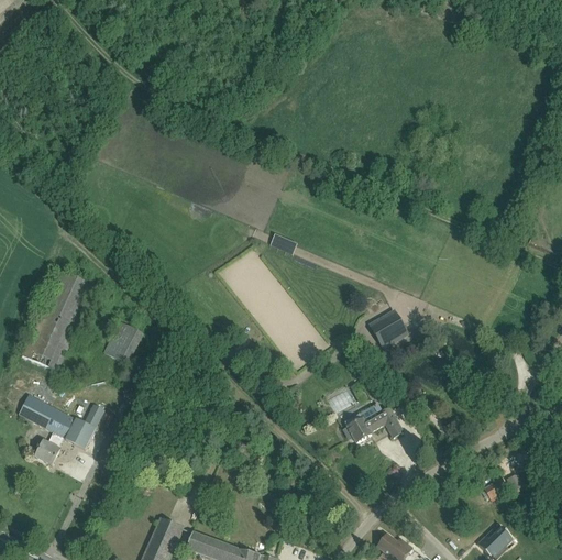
[(59,266),(15,368),(52,383),(96,283),(59,266)]
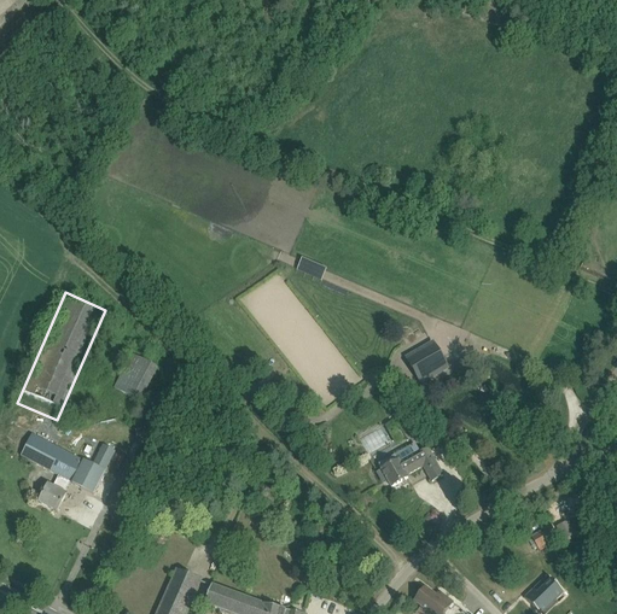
[(448,366),(431,338),(405,355),(420,382),(448,366)]
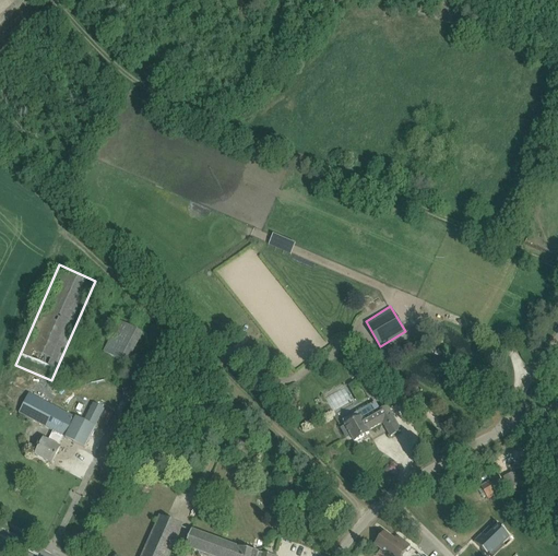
[(125,361),(141,330),(119,319),(104,350),(125,361)]
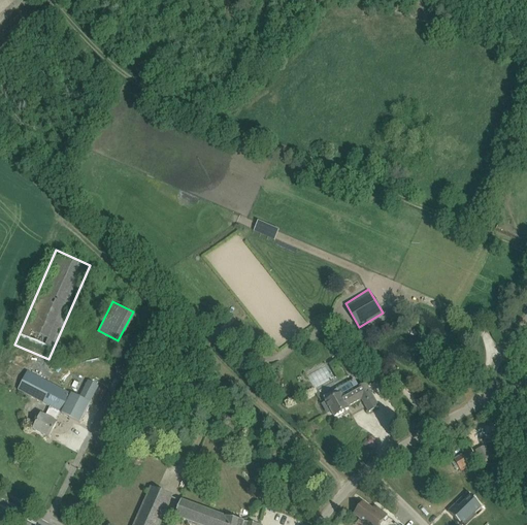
[(45,415),(40,413),(33,427),(48,435),(56,421),(54,420),(59,409),(61,411),(79,421),(89,401),(89,400),(98,384),(87,379),(78,395),(26,369),(17,387),(51,404),(45,415)]
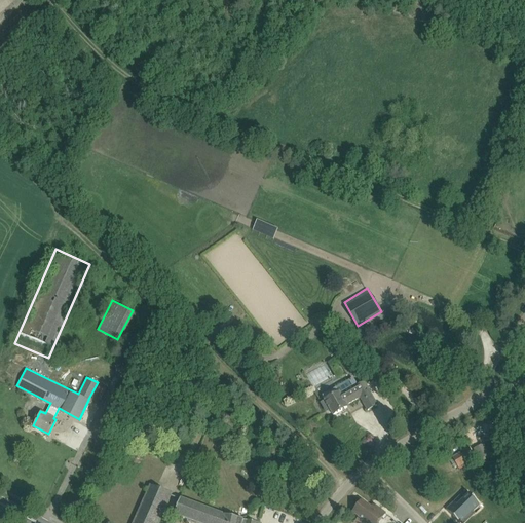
[(358,383),(352,375),(322,393),(325,398),(325,399),(322,401),(326,409),(329,407),(333,413),(346,405),(345,403),(360,396),(367,408),(376,403),(364,380),(358,383)]
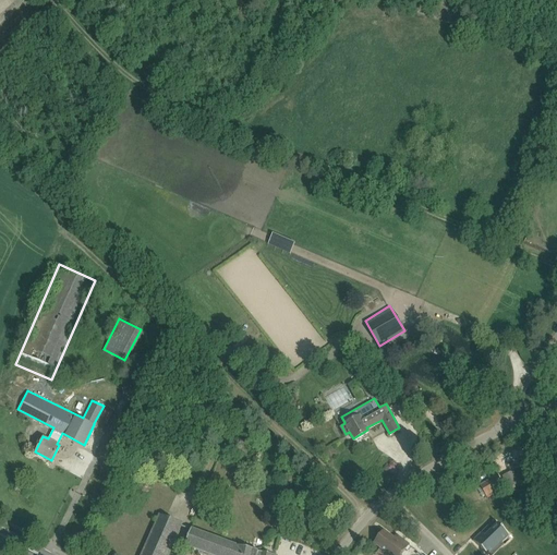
[(480,483),(485,493),(485,494),(503,484),(501,483),(496,473),(480,483)]
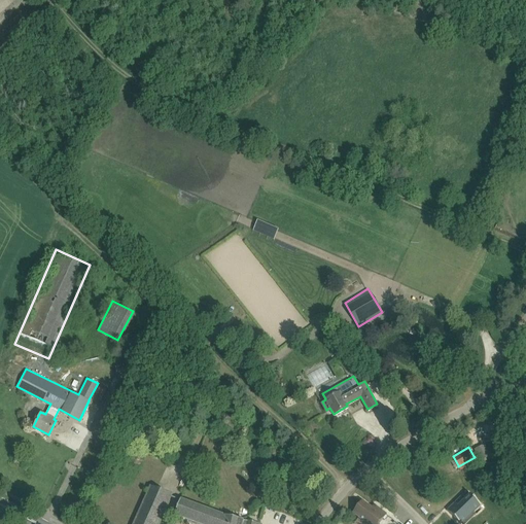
[(155,523),(169,494),(147,486),(131,523),(155,523)]
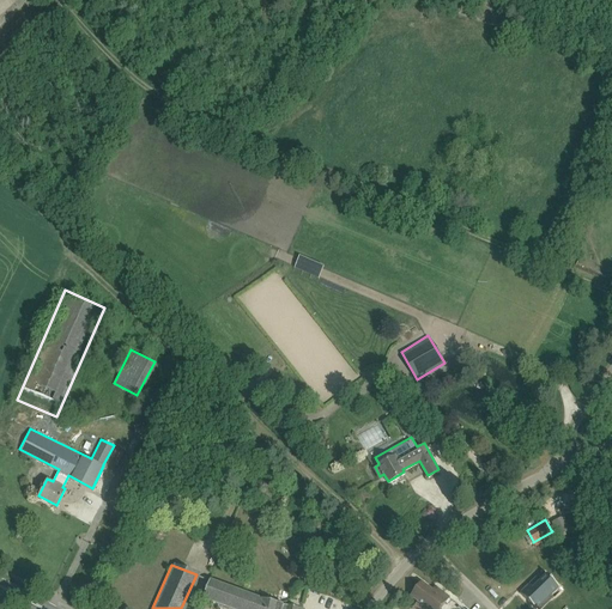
[(516,589),(533,606),(549,591),(551,594),(559,585),(557,583),(544,570),(529,583),(526,579),(516,589)]
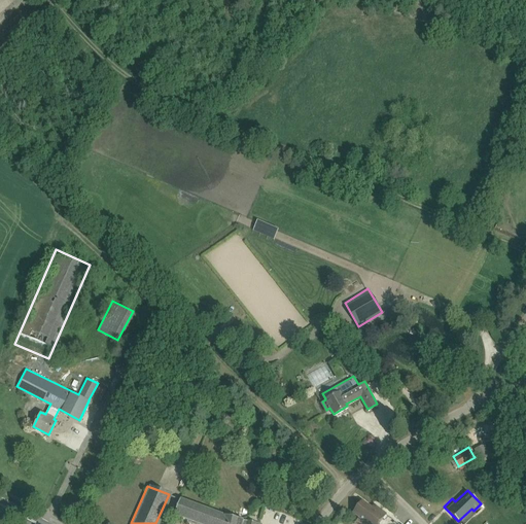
[(258,523),(259,522),(247,518),(245,523),(240,523),(242,517),(179,498),(174,516),(200,523),(258,523)]
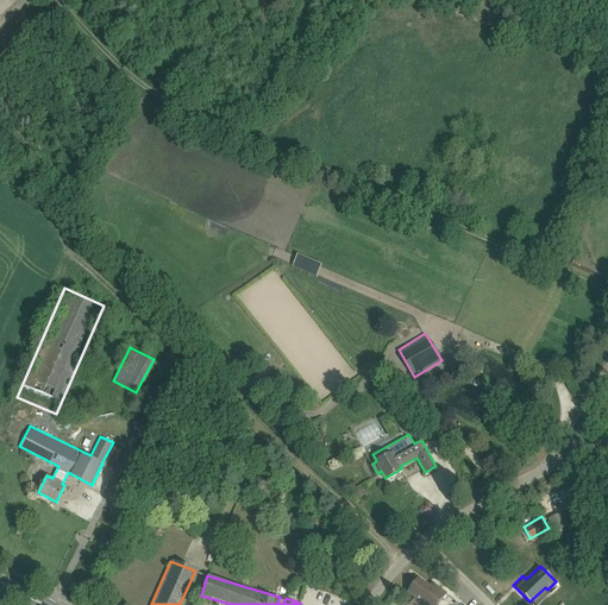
[(408,590),(427,604),(433,604),(445,591),(432,581),(430,585),(418,577),(408,590)]
